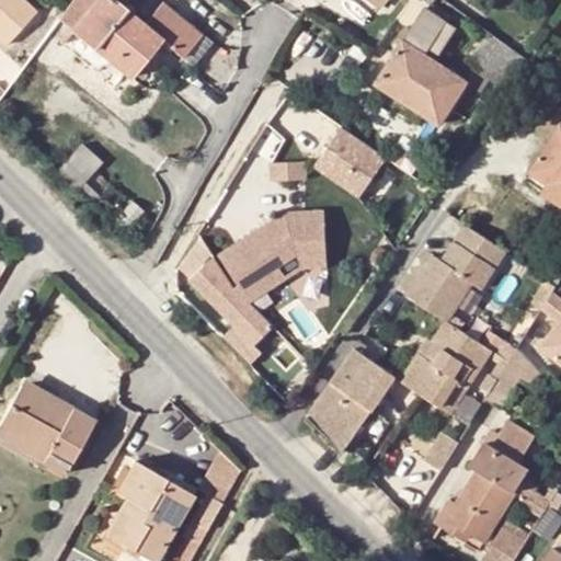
[(0,0),(0,41),(6,46),(36,13),(20,0),(0,0)]
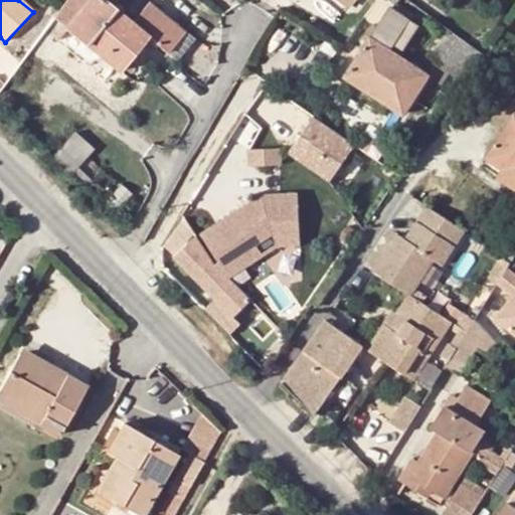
[(55,14),(64,22),(73,29),(92,0),(65,0),(61,6),(55,14)]
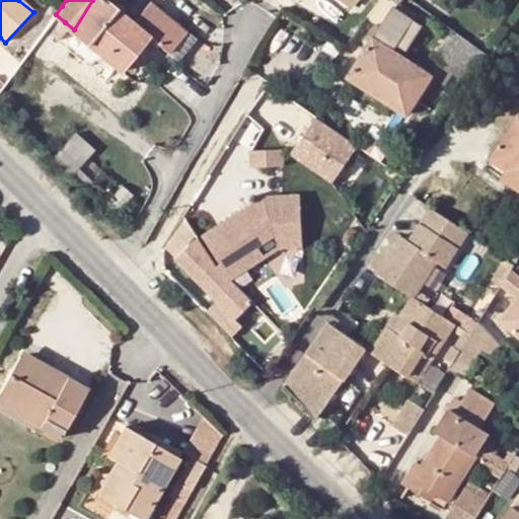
[(148,33),(169,51),(187,29),(151,0),(149,4),(144,0),(139,0),(135,6),(140,11),(133,20),(107,0),(92,0),(74,29),(98,50),(121,68),(148,33)]
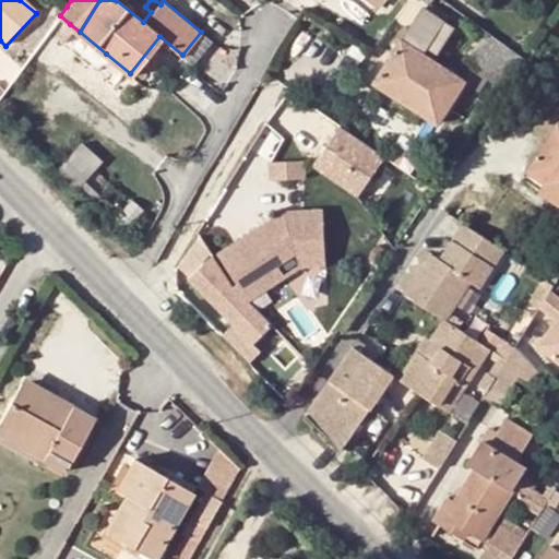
[(438,121),(462,85),(465,80),(455,73),(432,57),(453,27),(425,8),(376,82),(438,121)]
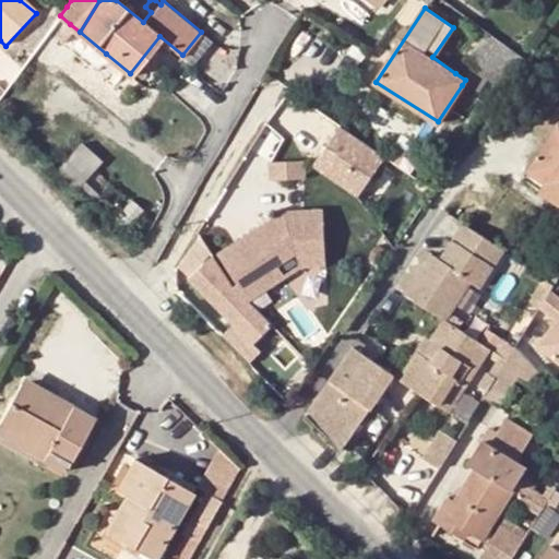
[(80,32),(70,24),(58,40),(69,48),(80,32)]
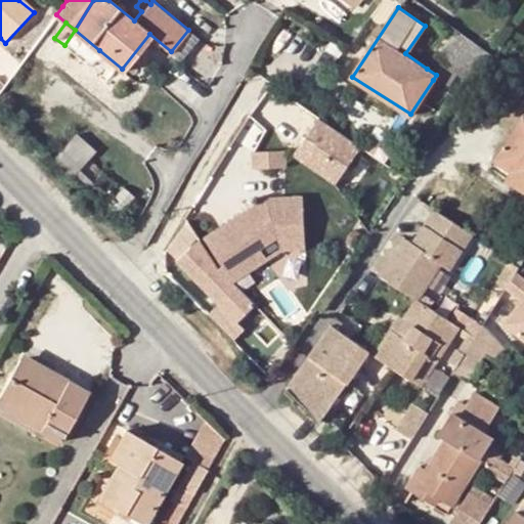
[(64,45),(88,63),(99,50),(75,30),(64,45)]
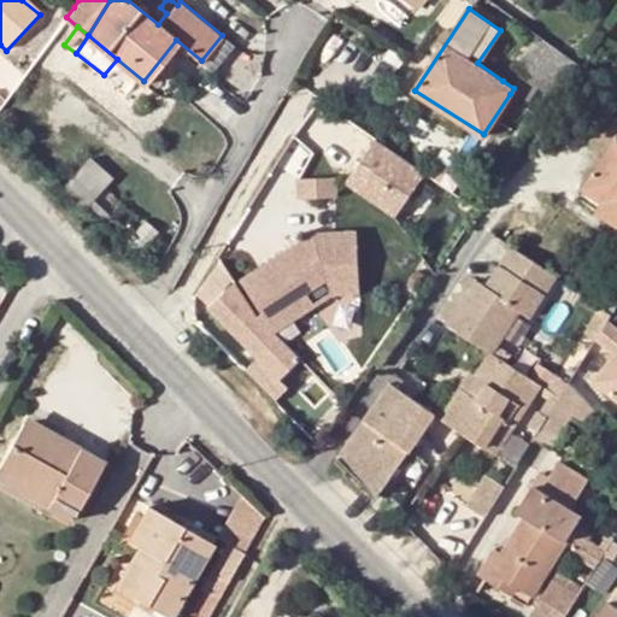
[(235,46),(222,35),(201,60),(215,71),(235,46)]
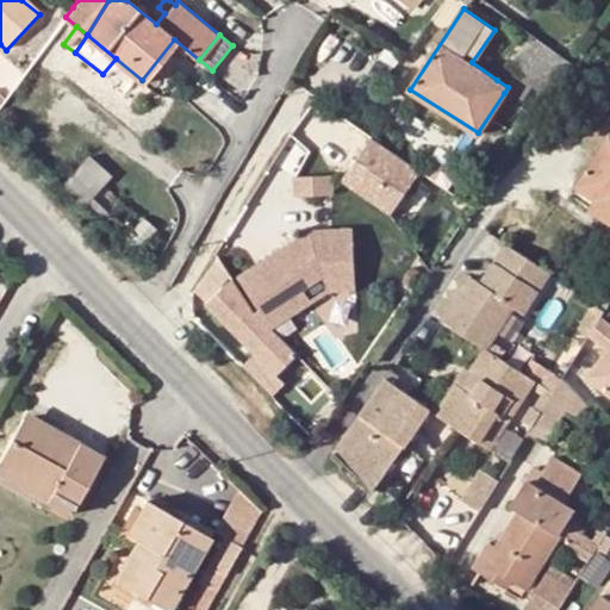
[(568,63),(527,35),(508,63),(547,92),(548,89),(568,63)]
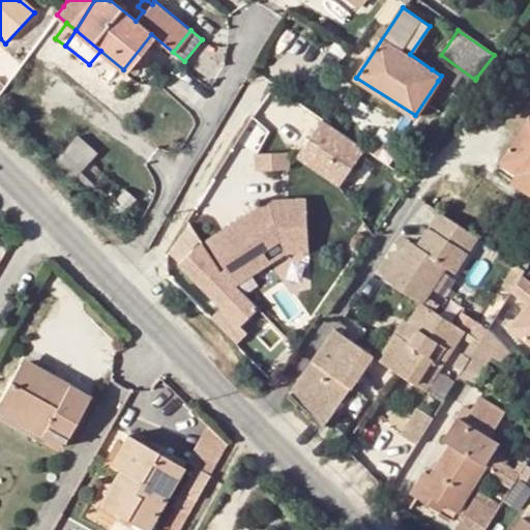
[(471,86),(475,80),(441,55),(432,69),(441,76),(438,81),(450,90),(460,79),(471,86)]
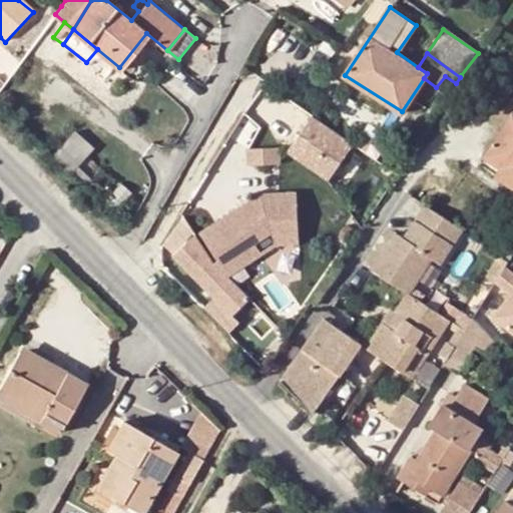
[(464,77),(467,79),(483,57),(478,53),(461,75),(464,77)]
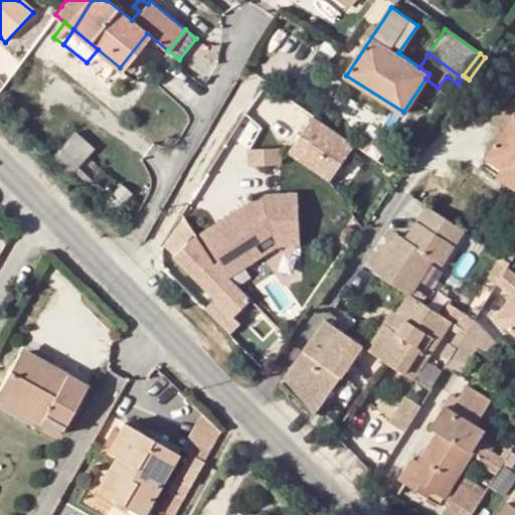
[(504,166),(499,174),(514,185),(514,115),(488,156),(504,166)]
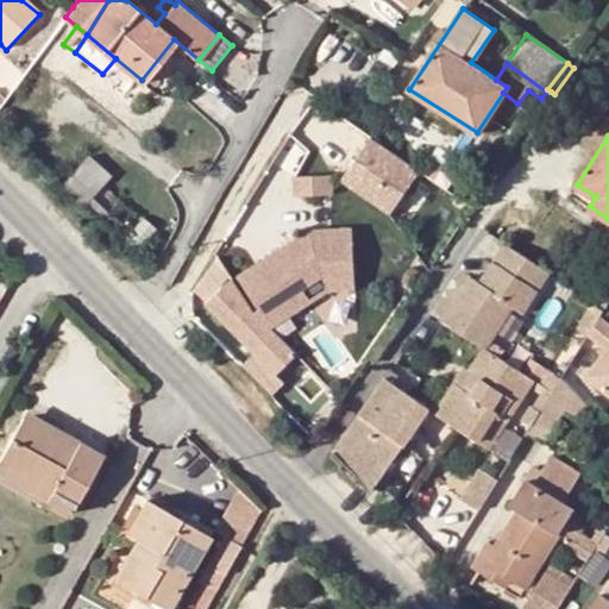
[(371,138),(340,182),(384,212),(415,168),(371,138)]
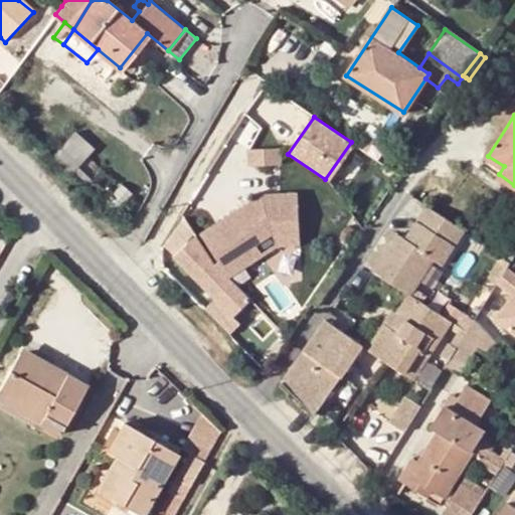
[(95,148),(76,130),(57,149),(75,167),(95,148)]
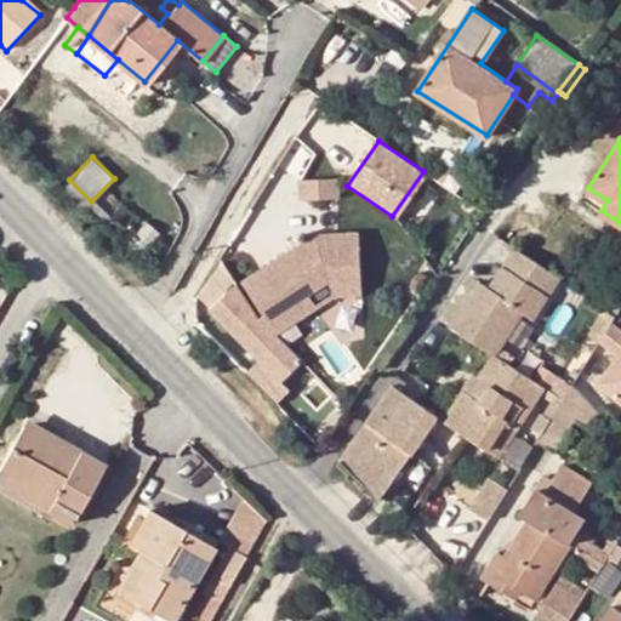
[(339,178),(301,181),(301,200),(339,199),(339,178)]
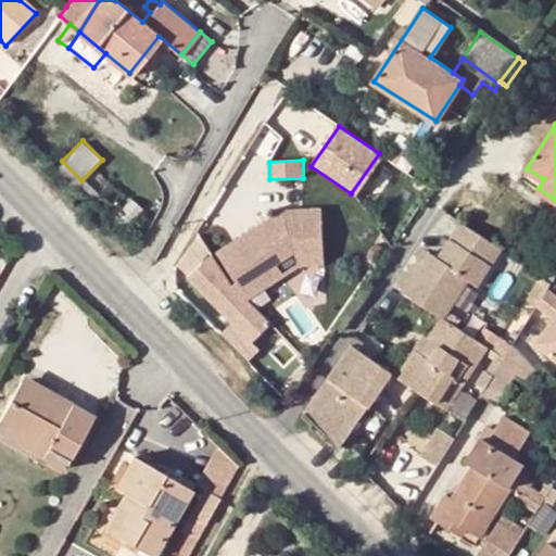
[(139,213),(128,203),(111,222),(122,231),(139,213)]
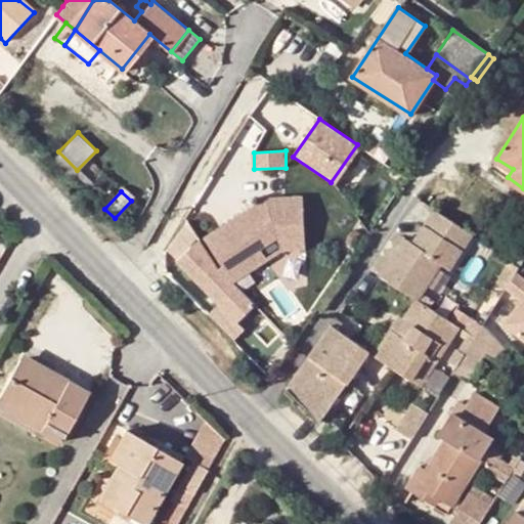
[(280,243),(306,241),(304,198),(266,200),(206,238),(223,266),(233,281),(268,260),(261,249),(278,237),(280,243)]
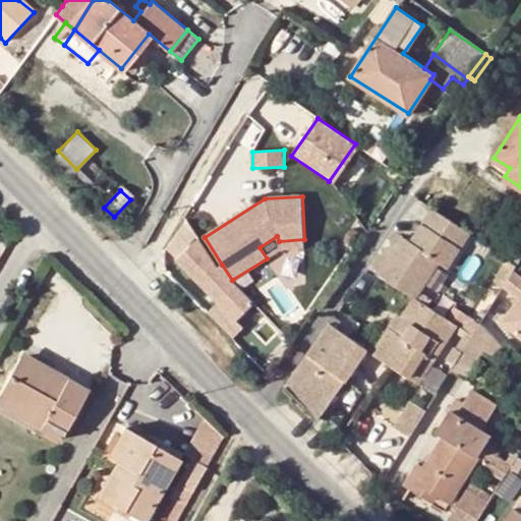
[(438,265),(446,269),(469,231),(431,209),(410,243),(400,238),(375,277),(415,300),(438,265)]
